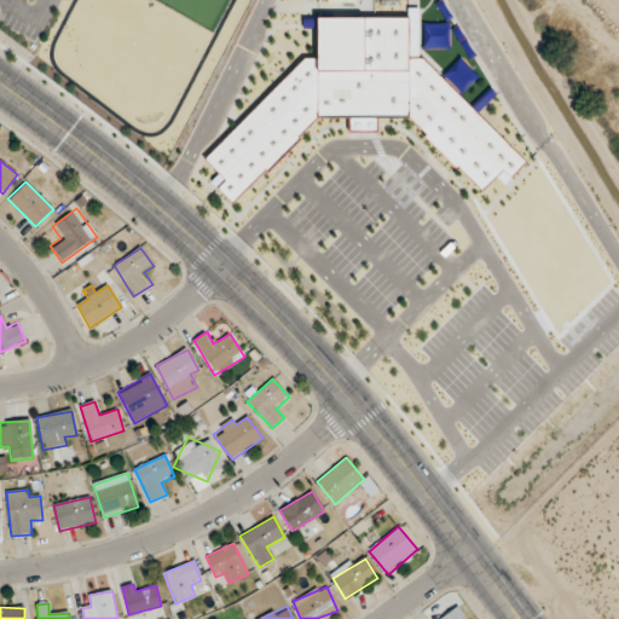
[(464,618),(456,607),(439,618),(464,618)]
